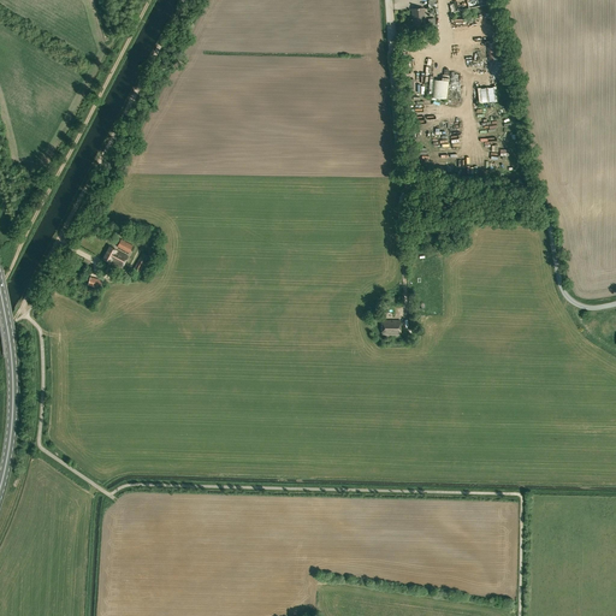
[(412,9),(414,25),(425,25),(424,9),(412,9)]
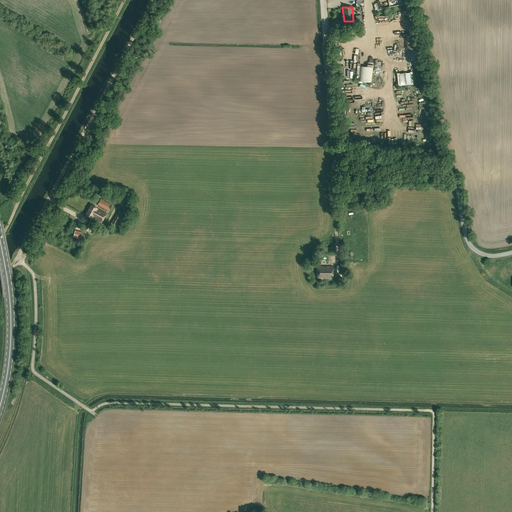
[(365,28),(353,28),(353,36),(355,36),(355,34),(365,34),(365,28)]
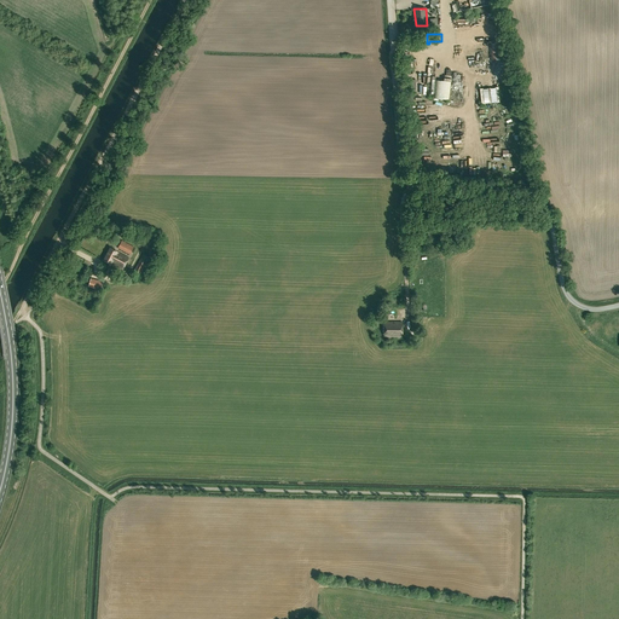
[(502,41),(490,42),(491,61),(504,59),(502,41)]
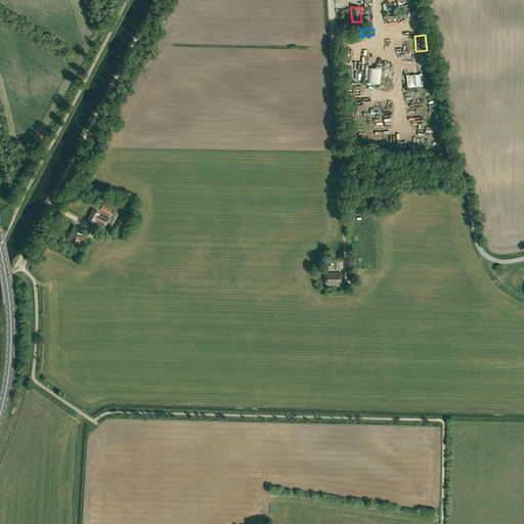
[(369,68),(368,83),(379,84),(381,69),(369,68)]
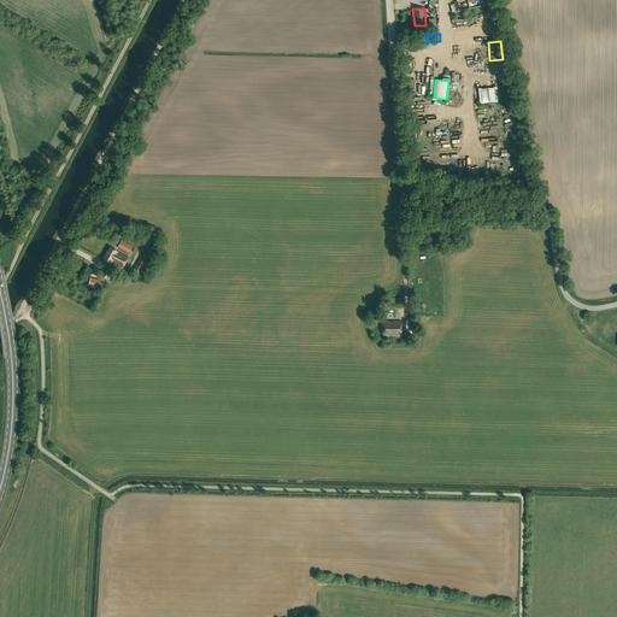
[(499,87),(480,88),(482,107),(486,107),(486,104),(500,103),(499,87)]
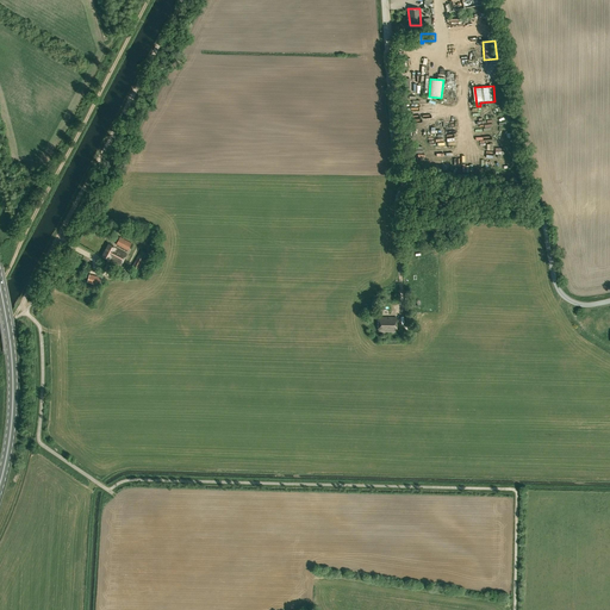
[(120,237),(116,244),(128,250),(131,243),(120,237)]
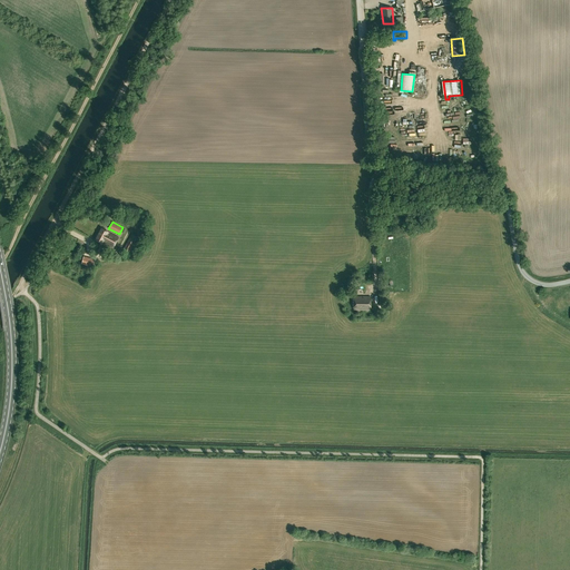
[(108,233),(101,228),(96,239),(102,243),(114,248),(118,238),(108,233)]
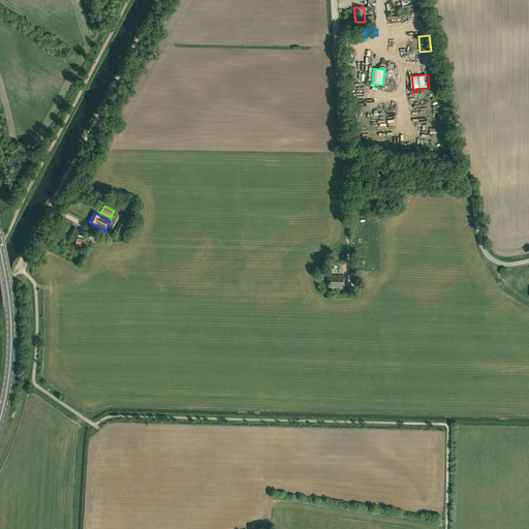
[(114,231),(120,236),(121,236),(125,227),(123,226),(127,220),(122,218),(114,231)]
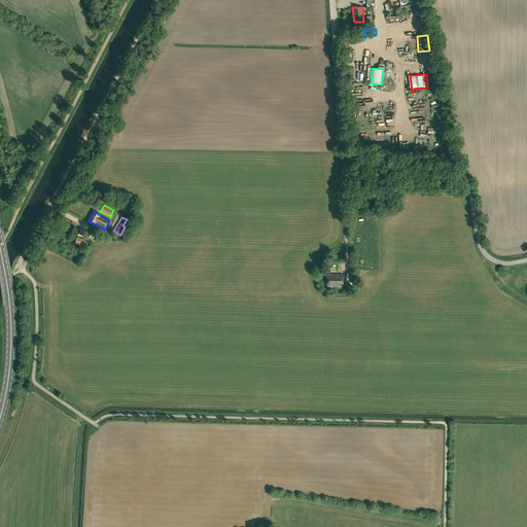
[(327,275),(327,286),(342,286),(343,275),(327,275)]
